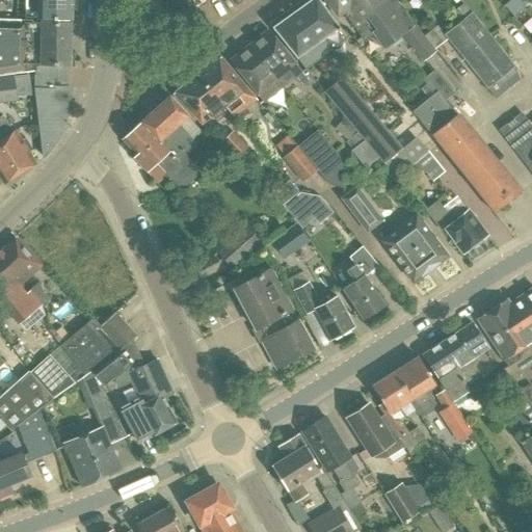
[(23,0),(24,19),(37,19),(37,18),(71,19),(71,0),(23,0)]
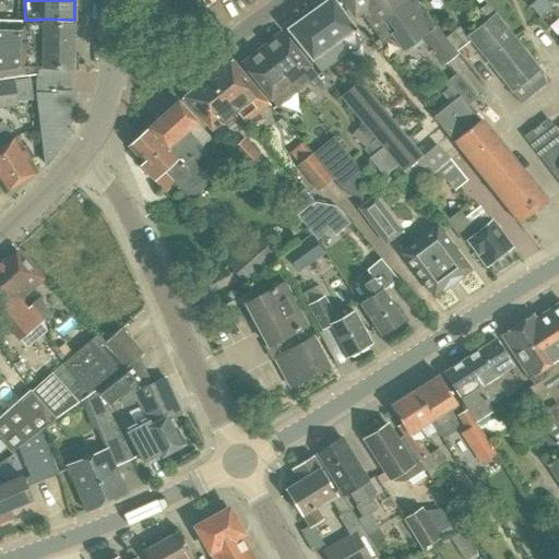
[(355,30),(333,0),(323,0),(285,27),(311,61),(340,40),(348,52),(365,40),(356,28),(355,30)]
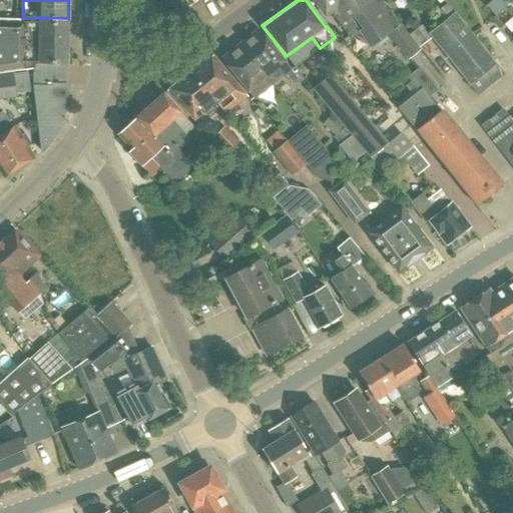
[(420,49),(409,34),(409,35),(402,26),(401,27),(382,0),(312,0),(326,16),(331,12),(352,39),(361,32),(371,45),(389,32),(408,58),(420,49)]
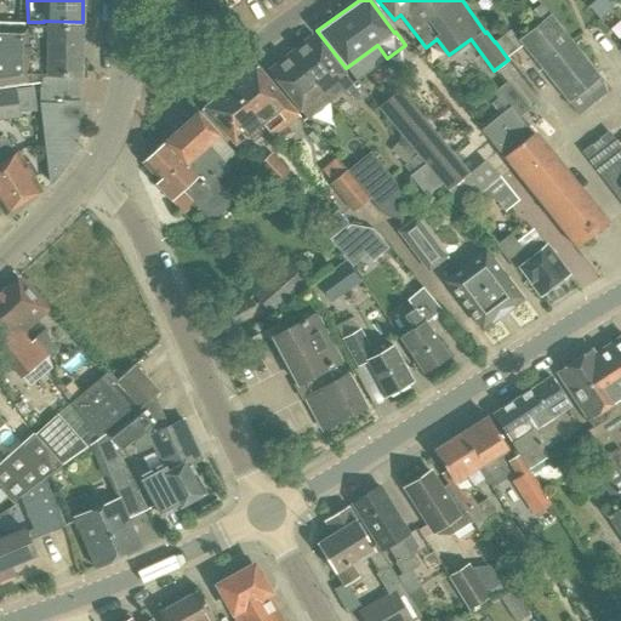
[(535,27),(518,40),(524,49),(577,115),(610,90),(571,43),(553,20),(540,4),(525,16),(535,27)]
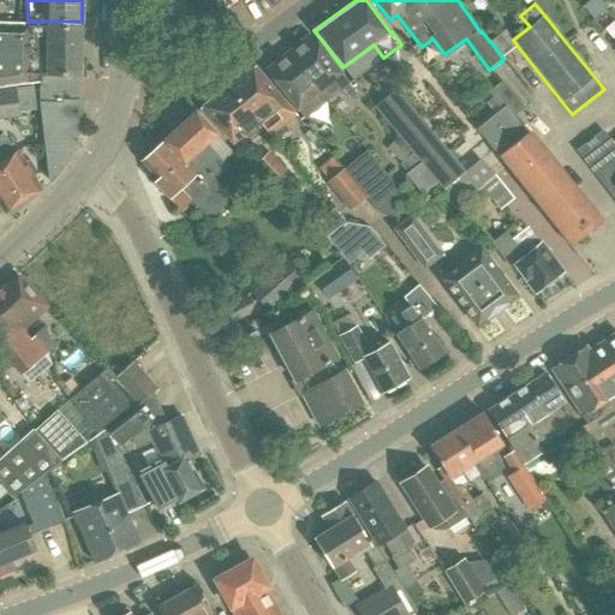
[(0,93),(34,88),(34,85),(17,88),(16,85),(40,83),(40,78),(47,78),(48,73),(79,76),(81,76),(82,25),(47,25),(0,22),(0,93)]
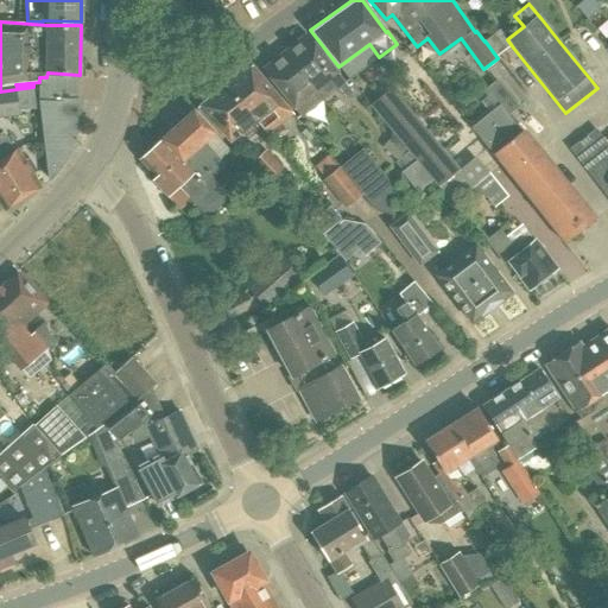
[(513,48),(507,39),(499,30),(485,40),(498,58),(513,48)]
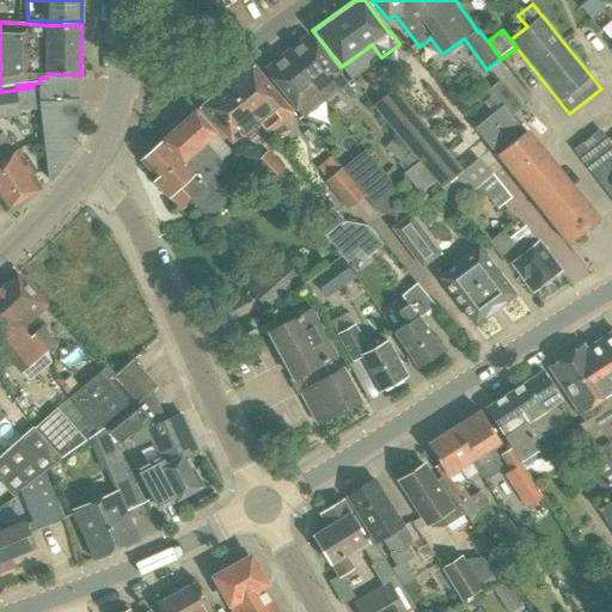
[(286,51),(324,101),(338,90),(346,98),(354,99),(362,93),(350,79),(347,83),(307,34),(286,51)]
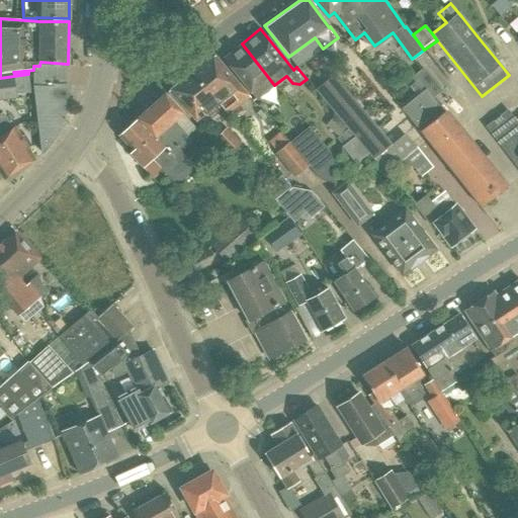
[(256,99),(274,85),(242,44),(224,59),(256,99)]
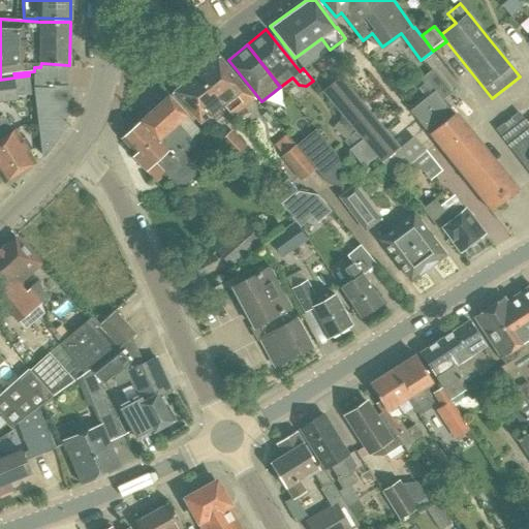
[(232,118),(255,100),(218,58),(195,74),(222,105),(232,118)]
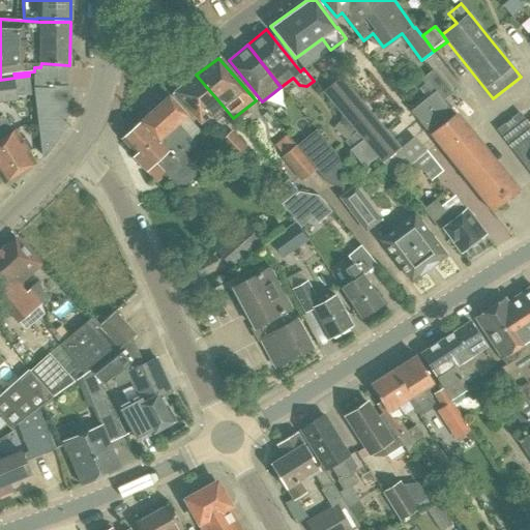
[(67,88),(68,65),(41,63),(40,67),(34,67),(34,71),(34,89),(41,156),(45,156),(61,129),(68,107),(69,88),(67,88)]
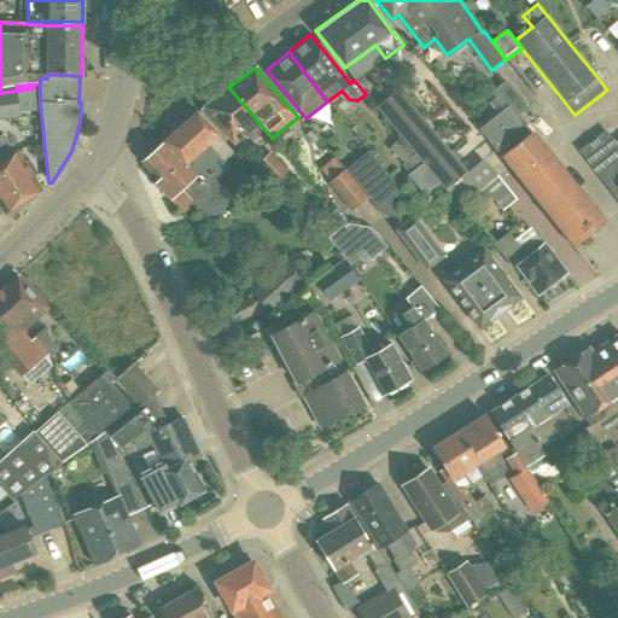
[(530,133),(517,117),(528,109),(505,81),(490,93),(495,98),(489,104),(497,115),(478,129),(500,157),(572,248),(604,222),(531,132),(530,133)]
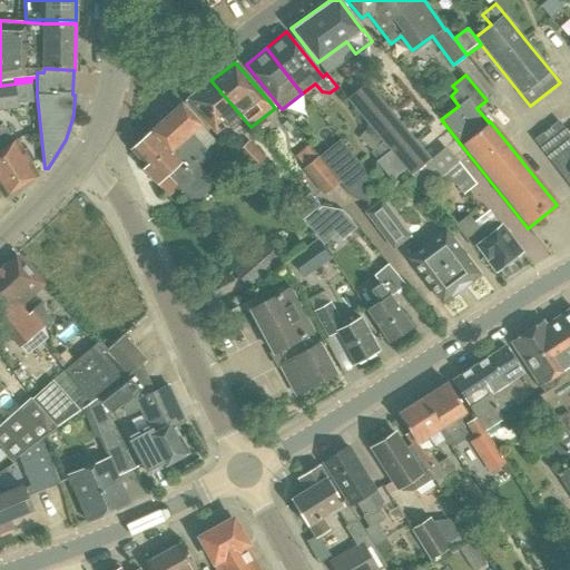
[(216,130),(239,114),(210,80),(186,99),(216,130)]
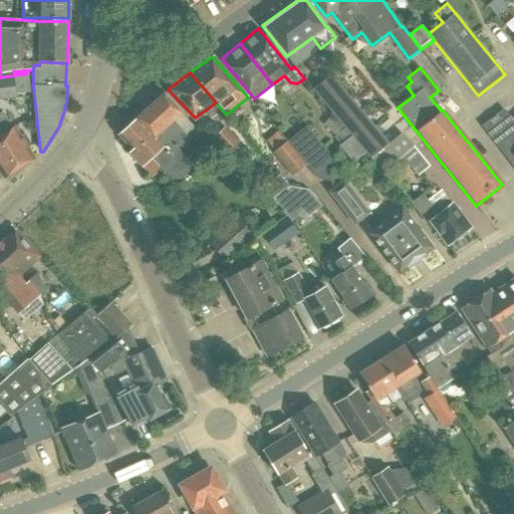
[(0,77),(0,99),(16,97),(16,93),(30,92),(28,73),(0,77)]
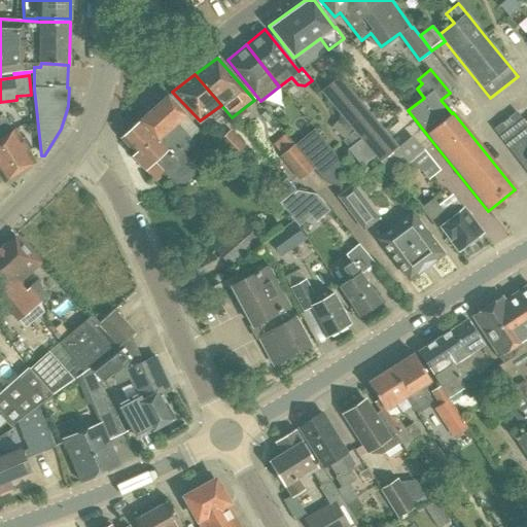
[(380,162),(397,146),(339,75),(338,76),(321,91),(354,131),(359,137),(361,139),(380,162)]
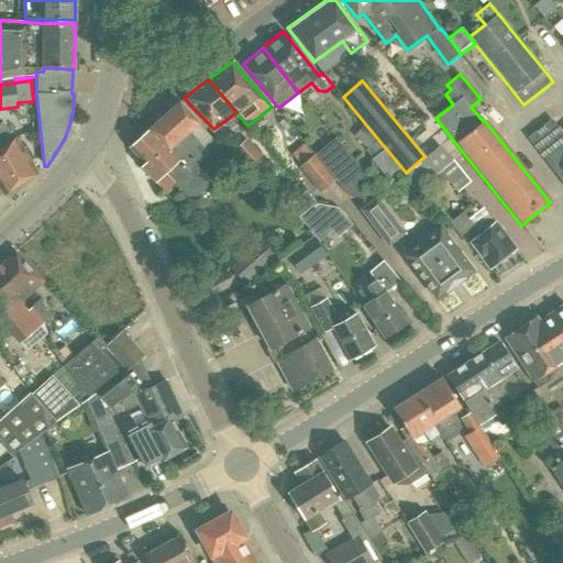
[(194,165),(196,164),(209,153),(189,130),(198,121),(179,101),(150,129),(186,167),(191,163),(194,165)]
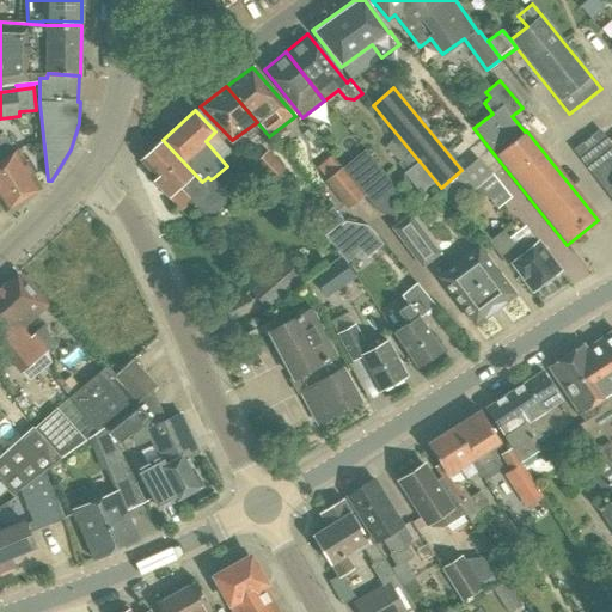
[(611,144),(600,128),(573,150),(611,200),(611,144)]
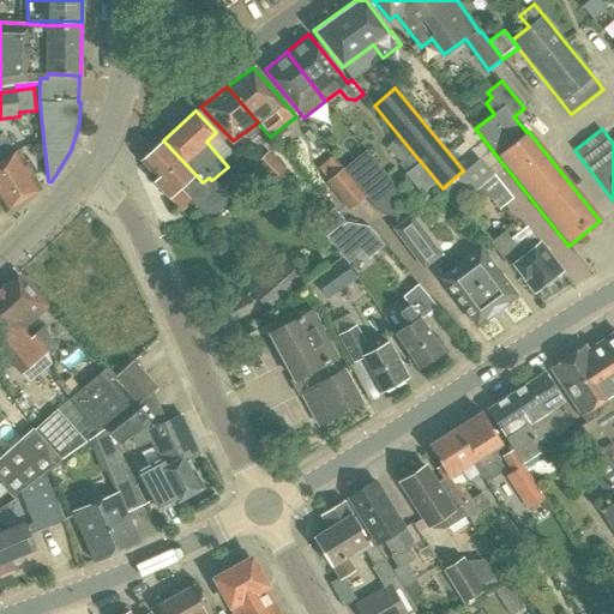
[(0,134),(0,162),(23,200),(42,190),(18,150),(14,152),(4,133),(0,134)]
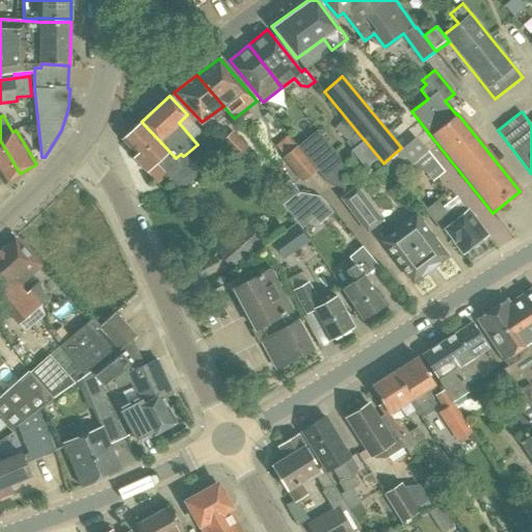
[(181,154),(176,158),(141,122),(123,139),(137,155),(134,158),(158,184),(167,175),(176,185),(186,185),(195,177),(195,166),(185,155),(183,156),(181,154)]
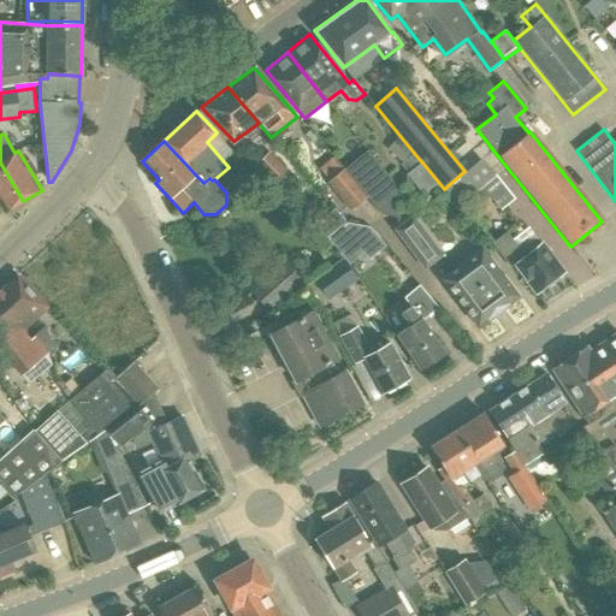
[(344,170),(326,183),(350,211),(366,196),(380,213),(398,218),(403,193),(367,150),(344,170)]
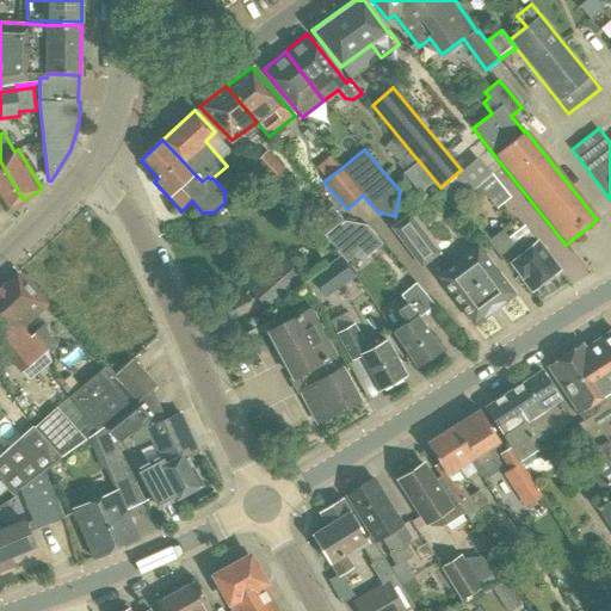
[(273,185),(287,172),(266,150),(252,164),(273,185)]
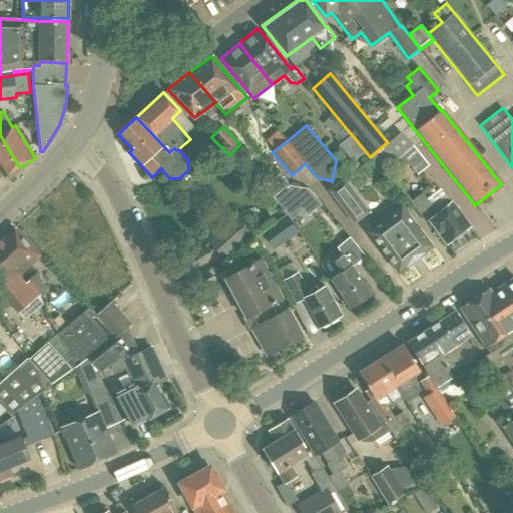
[(345,127),(333,137),(340,145),(352,135),(345,127)]
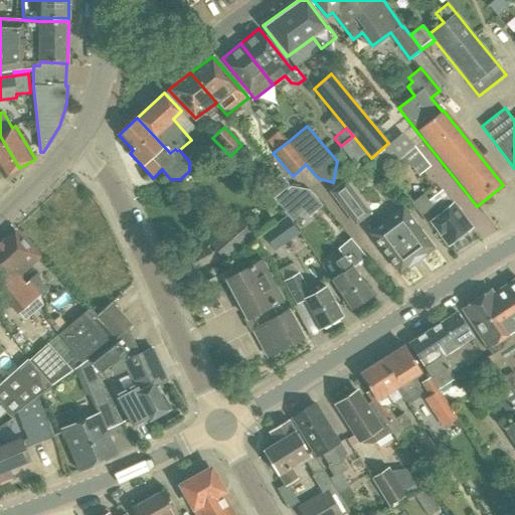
[(0,171),(4,177),(19,168),(0,136),(0,171)]
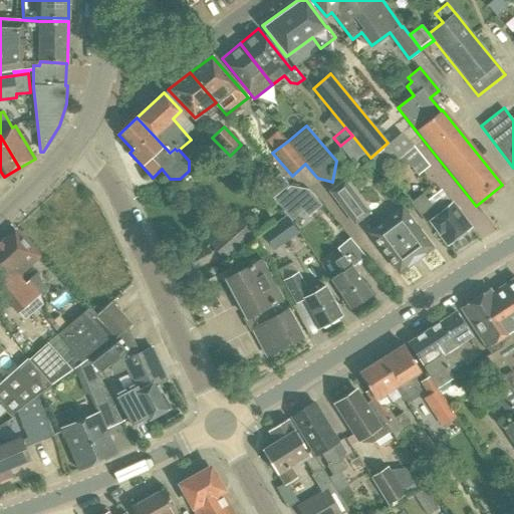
[(414,147),(391,165),(392,166),(398,173),(408,164),(418,176),(430,167),(414,147)]
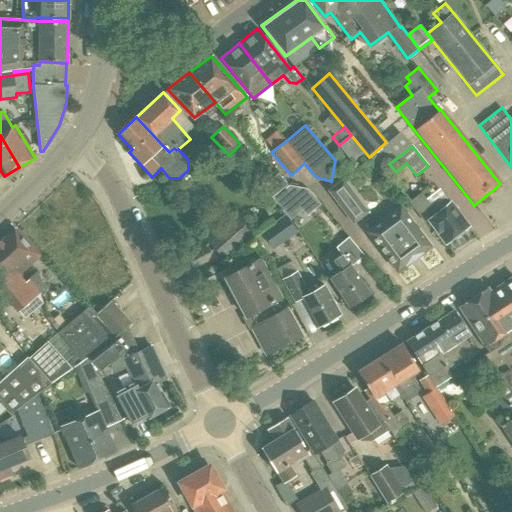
[(353,224),(369,213),(343,179),(327,191),(353,224)]
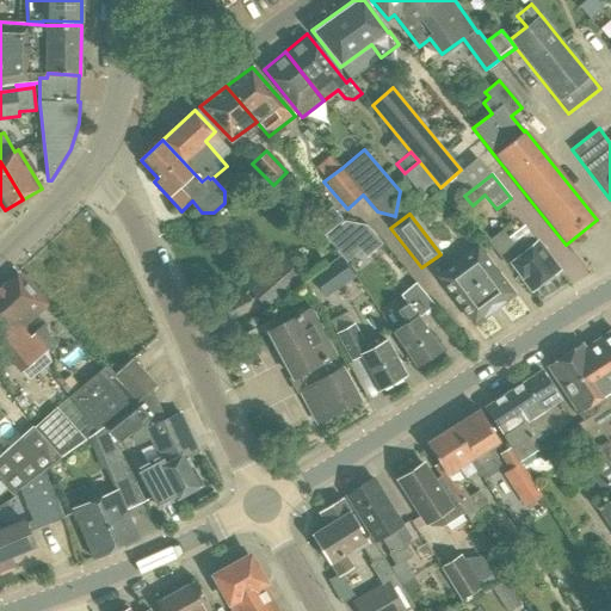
[(344,221),(325,236),(337,251),(346,261),(360,250),(355,242),(370,229),(366,226),(344,221)]
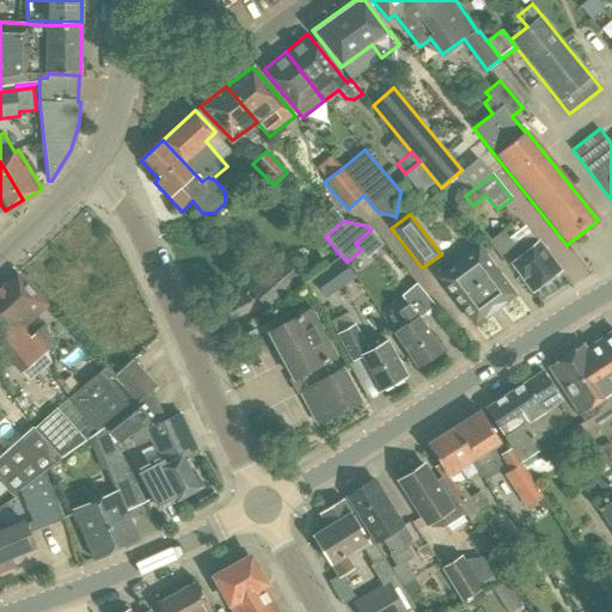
[(539,243),(526,225),(509,237),(503,231),(488,242),(508,268),(512,265),(531,289),(544,280),(549,281),(556,277),(556,271),(558,269),(538,244),(539,243)]
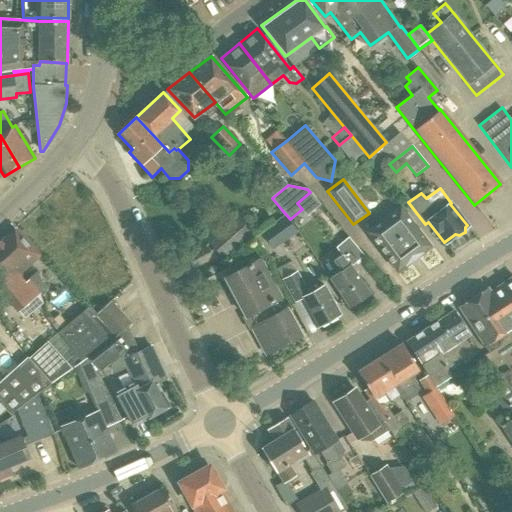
[(397,270),(429,246),(400,208),(368,232),(397,270)]
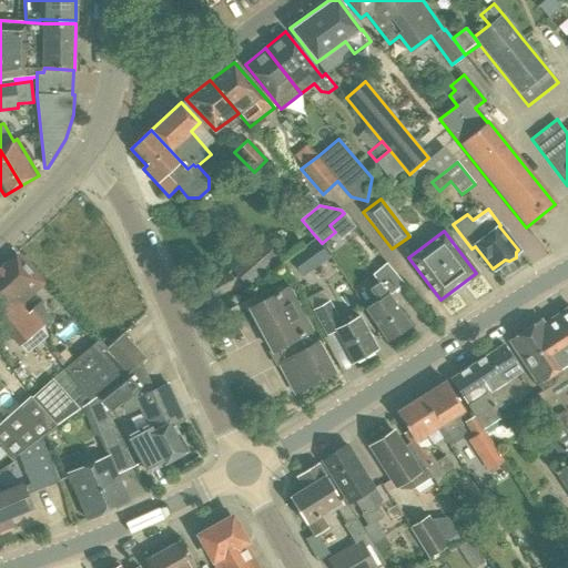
[(303,277),(330,257),(315,239),(288,257),(303,277)]
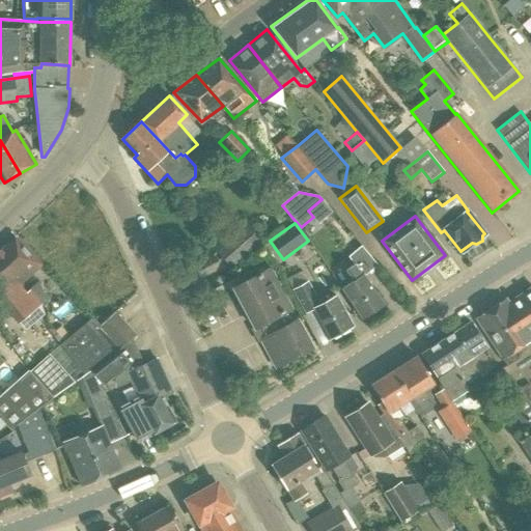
[(231,268),(260,243),(246,226),(216,251),(231,268)]
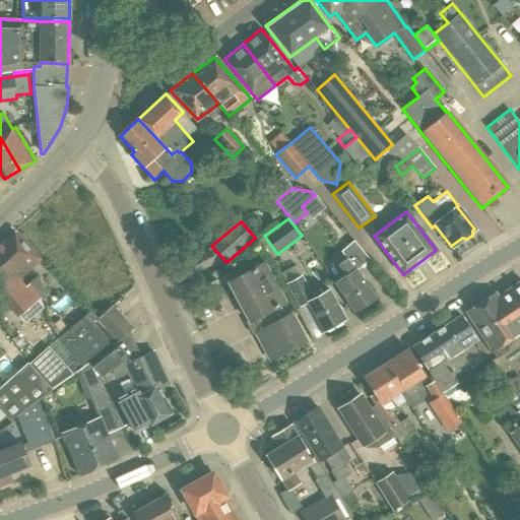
[(0,245),(0,259),(17,279),(40,259),(16,232),(0,245)]
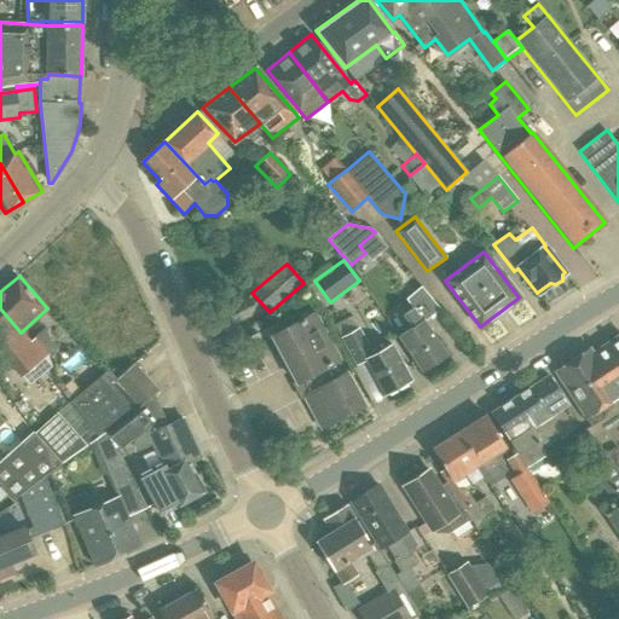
[(421,372),(449,354),(426,322),(440,308),(421,287),(406,299),(412,308),(403,316),(411,329),(398,337),(421,372)]
